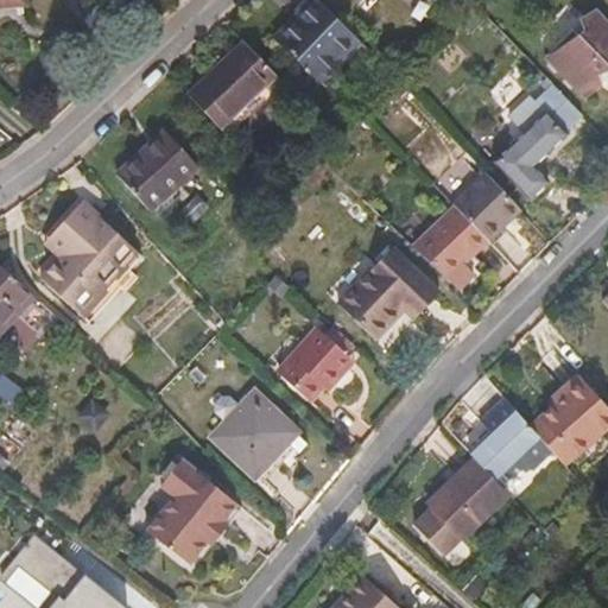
[(323,84),(361,44),(317,1),(278,42),(323,84)]
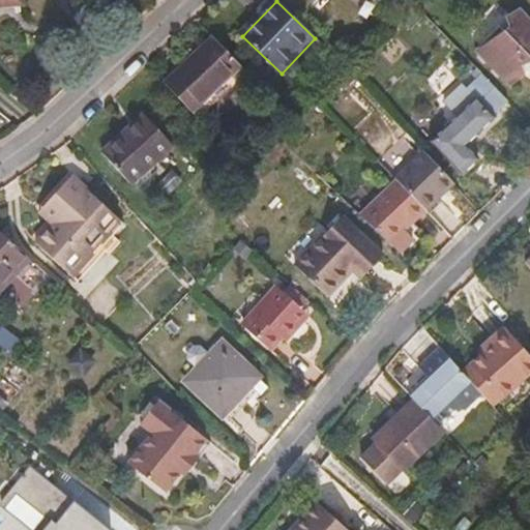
[(529,21),(521,11),(509,22),(511,28),(507,33),(502,29),(478,51),(513,88),(526,76),(523,70),(529,67),(529,21)]
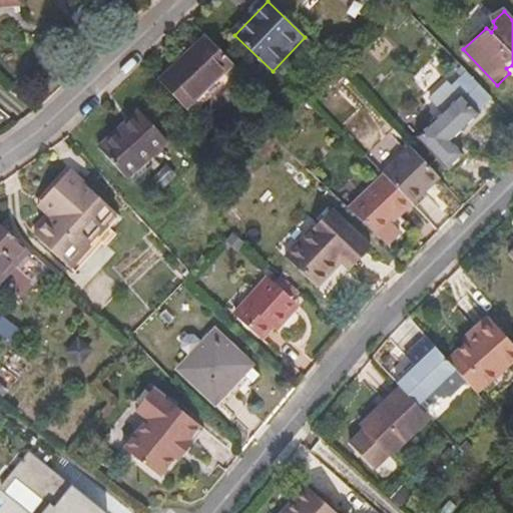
[(161,82),(189,110),(235,64),(208,36),(161,82)]
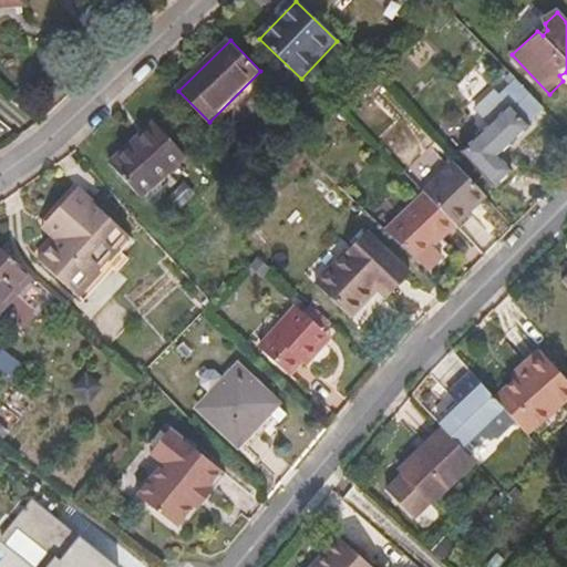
[(529,126),(546,110),(524,88),(505,104),(509,110),(493,125),(463,153),(495,188),(513,172),(502,158),(532,129),(529,126)]
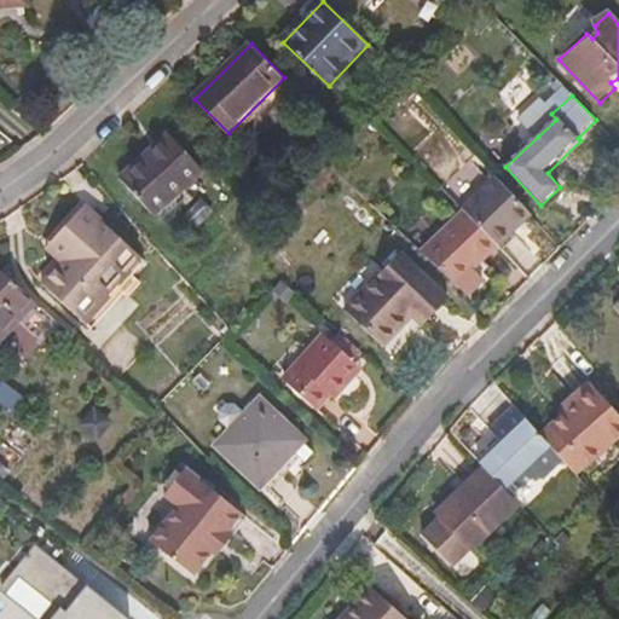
[(525,121),(538,137),(556,120),(551,114),(543,104),(525,121)]
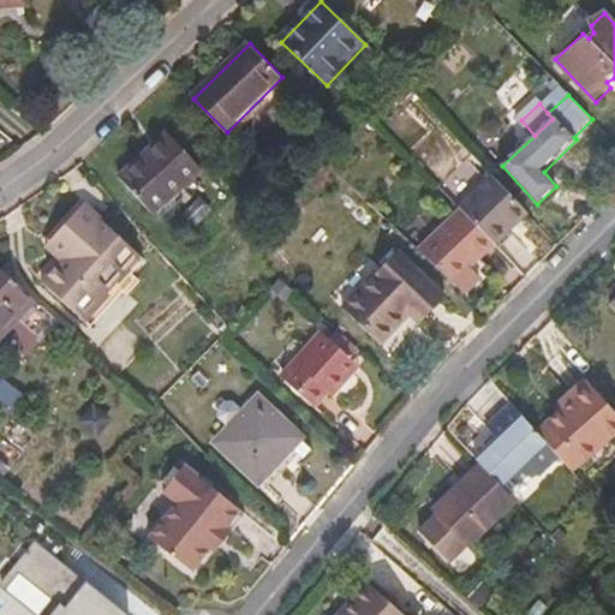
[(155,215),(202,172),(167,135),(121,178),(155,215)]
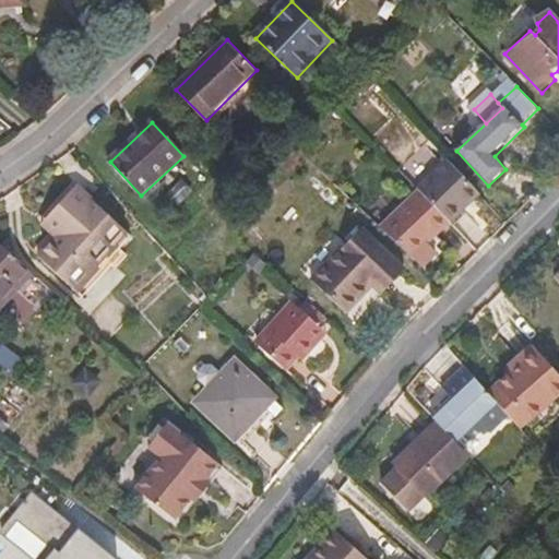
[(449,223),(450,224),(479,194),(449,162),(419,191),(419,192),(449,223)]
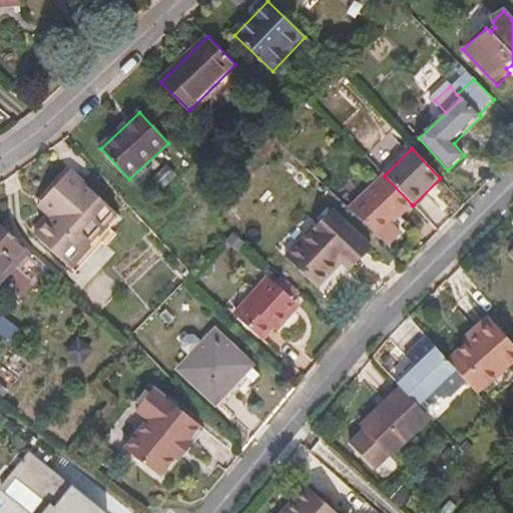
[(72,171),(49,198),(62,210),(54,219),(41,235),(74,267),(118,215),(72,171)]
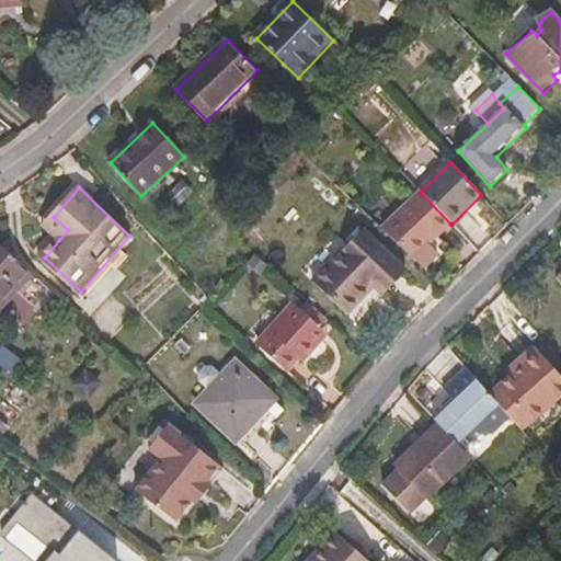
[(335,212),(344,203),(331,189),(322,198),(335,212)]
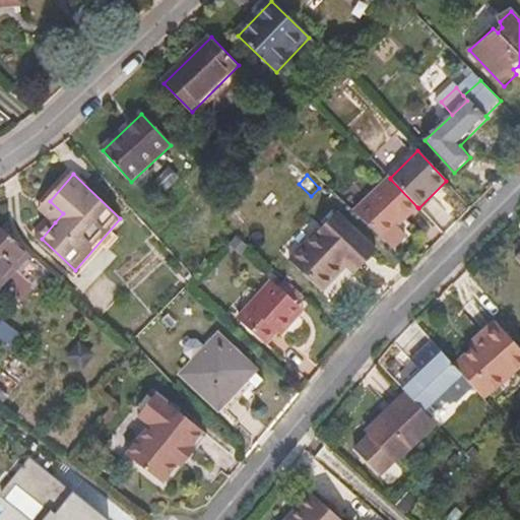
[(354,212),(393,249),(406,236),(397,226),(417,207),(390,179),(354,212)]
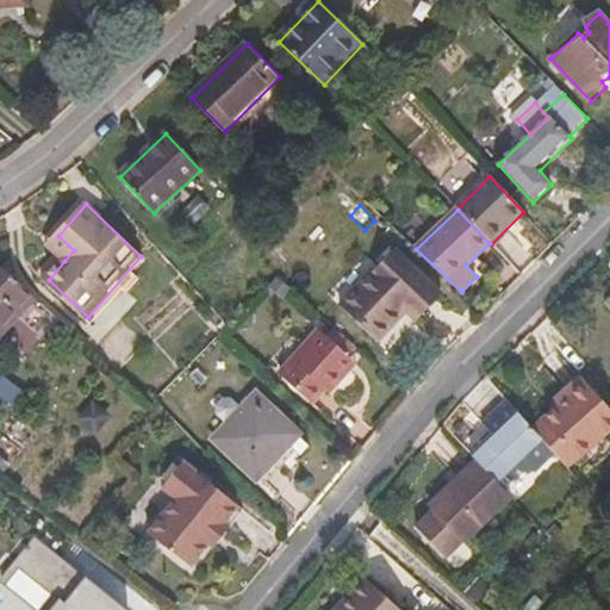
[(74,250),(58,236),(50,246),(64,261),(74,250)]
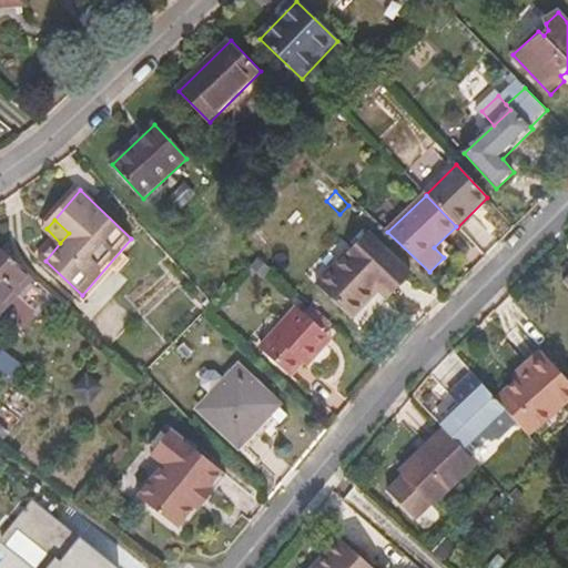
[(411,277),(371,235),(320,285),(354,318),(382,291),(389,298),(411,277)]
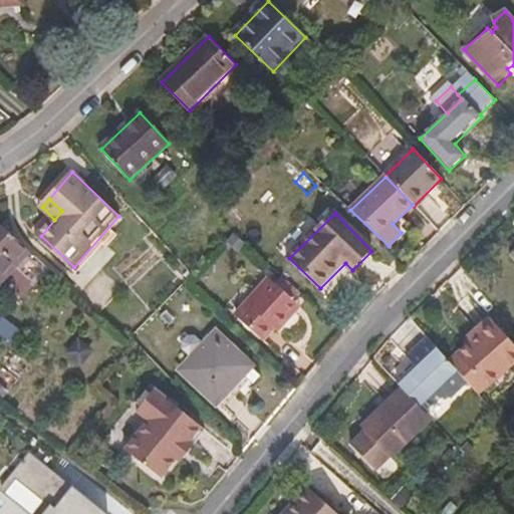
[(123,221),(118,216),(74,267),(80,273),(107,243),(105,241),(123,221)]
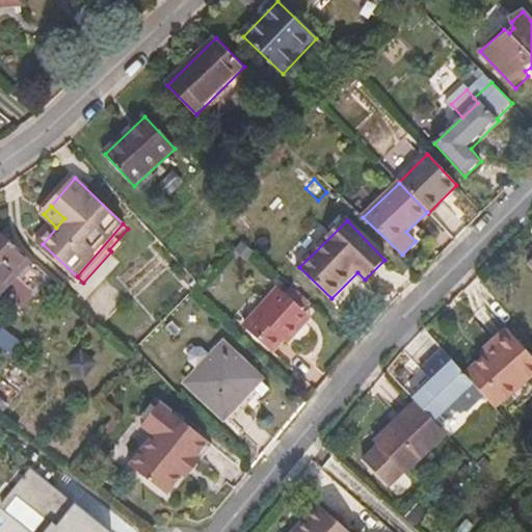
[(0,295),(18,276),(32,260),(0,230),(0,295)]
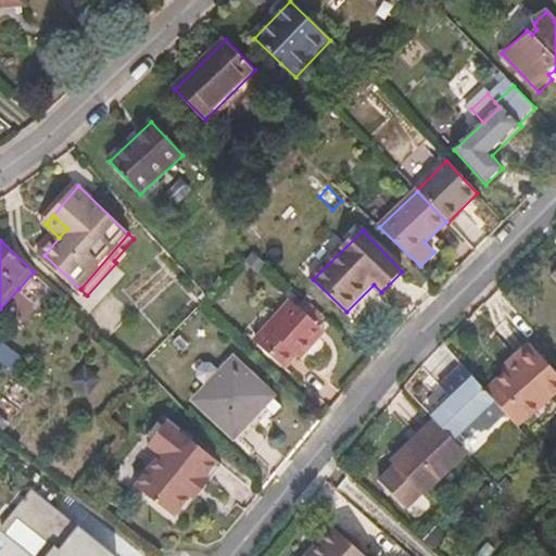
[(41,310),(57,292),(34,272),(19,289),(41,310)]
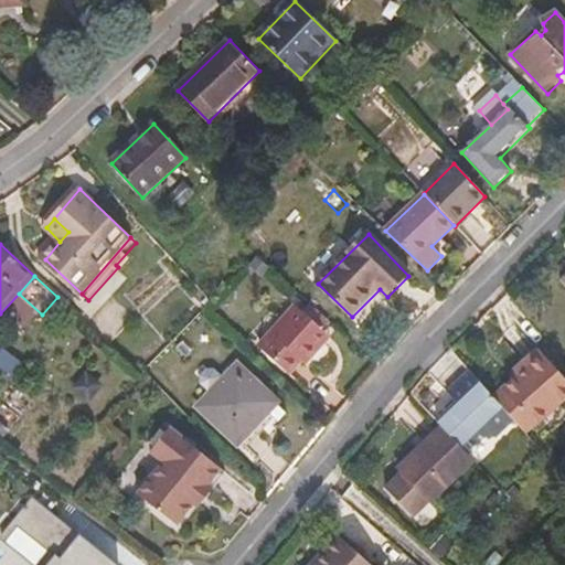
[(326,332),(333,323),(304,297),(296,306),(326,332)]
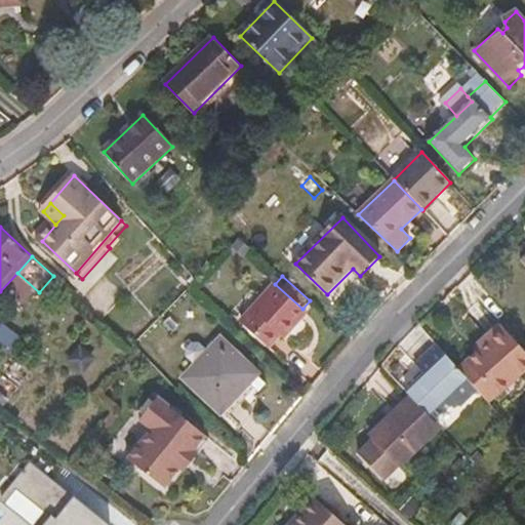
[(294,318),(303,309),(275,284),(274,283),(251,309),(252,311),(242,322),(266,345),(278,332),(283,337),(296,322),(294,318)]
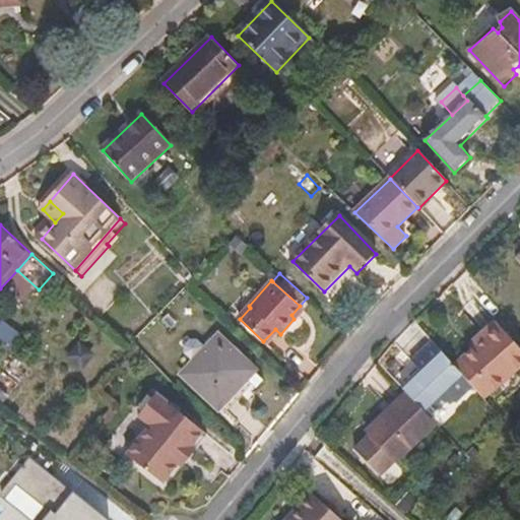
[(20,337),(9,328),(4,335),(15,343),(20,337)]
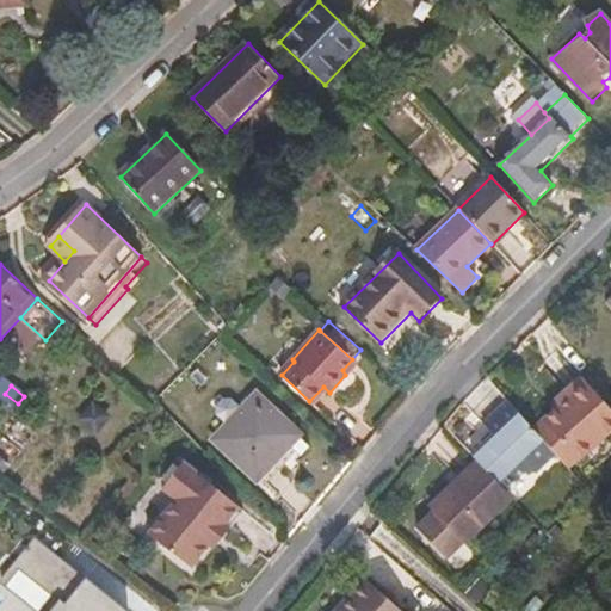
[(580,462),(610,432),(610,409),(588,386),(563,411),(565,412),(548,429),(580,462)]
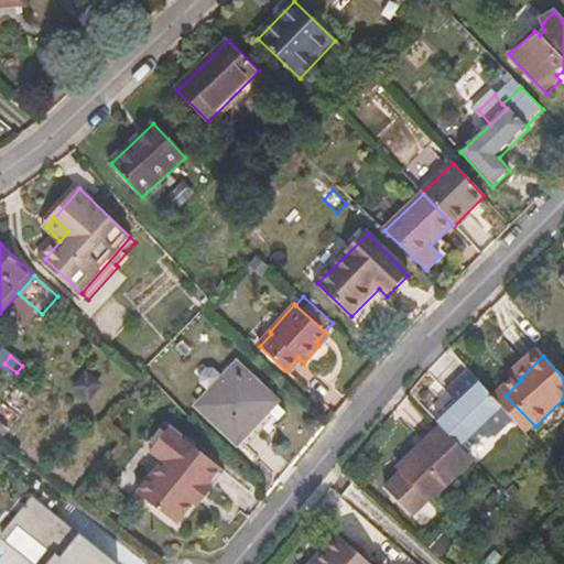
[(227,432),(253,404),(262,394),(236,371),(225,383),(213,373),(210,373),(206,371),(198,378),(201,382),(202,388),(212,397),(202,410),(227,432)]
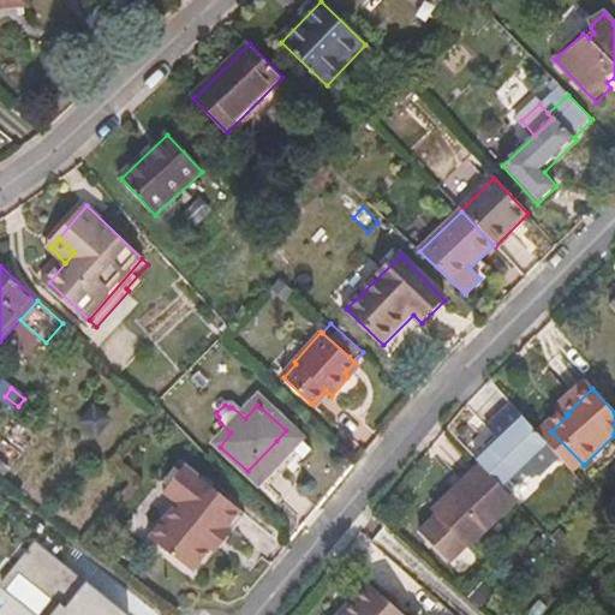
[(477,460),(482,465),(511,495),(531,475),(541,477),(561,459),(543,439),(513,406),(489,428),(499,439),(477,460)]
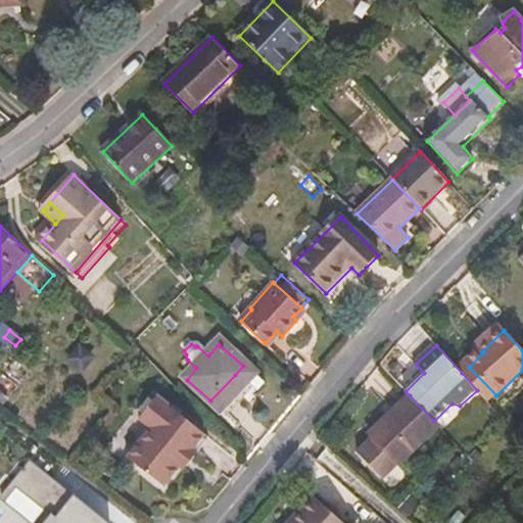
[(243,366),(235,375),(256,394),(265,385),(243,366)]
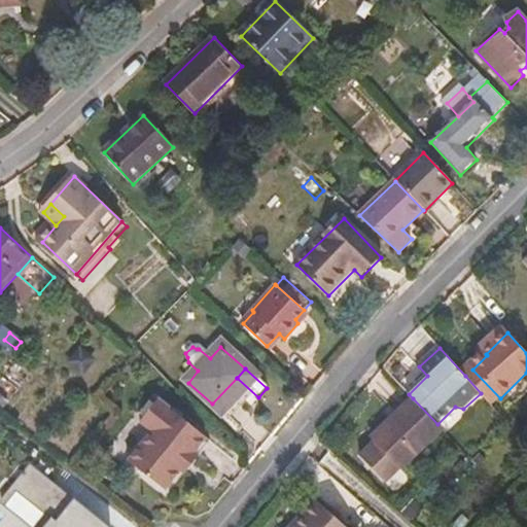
[(481,393),(492,406),(500,398),(472,370),(465,376),(481,393)]
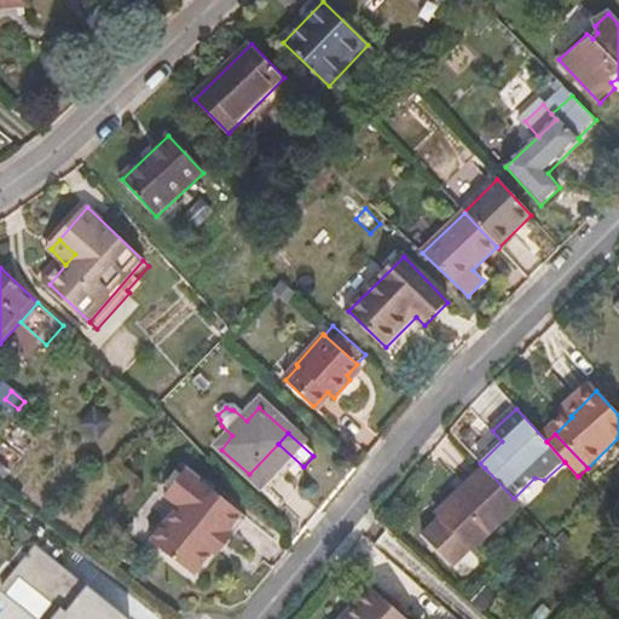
[(485,468),(437,515),(441,519),(472,550),(473,551),(521,505),(514,498),(485,468)]
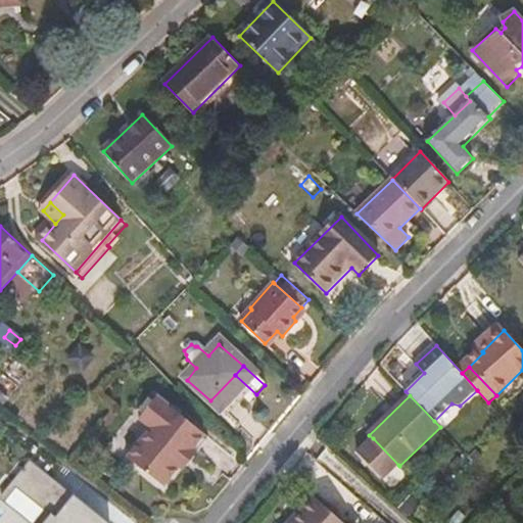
[(167,486),(182,466),(198,446),(207,434),(157,396),(141,419),(153,428),(130,459),(167,486)]
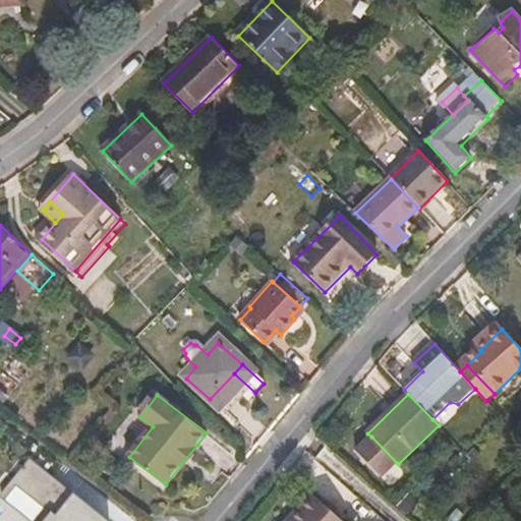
[(397,463),(371,437),(357,451),(383,477),(397,463)]
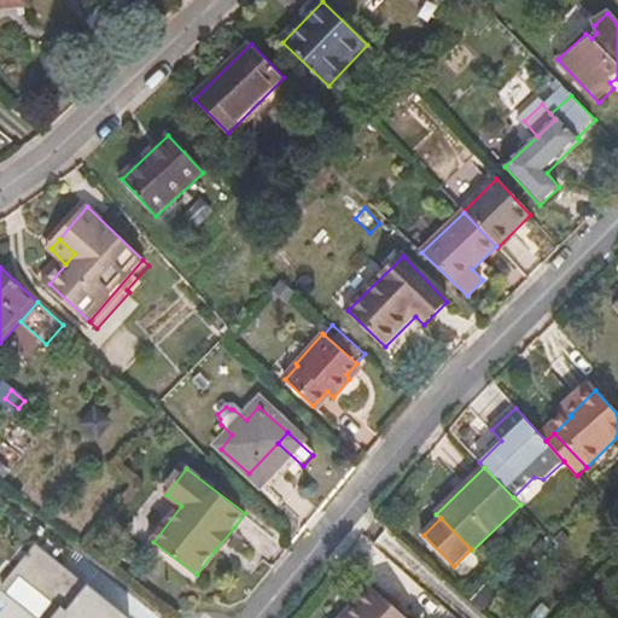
[(234,528),(215,551),(220,554),(239,531),(234,528)]
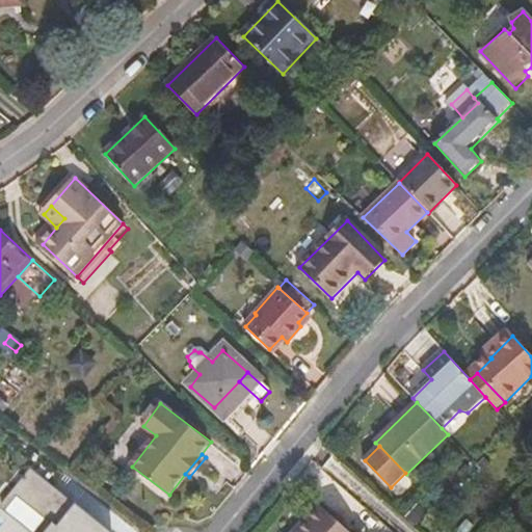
[(0,500),(0,510),(23,531),(110,531),(35,462),(0,500)]
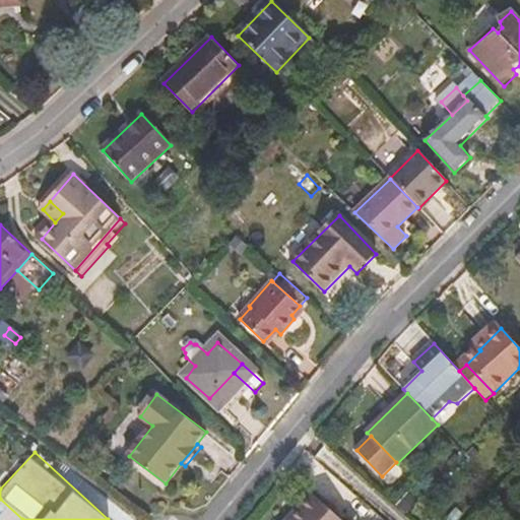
[(482,457),(477,452),(471,459),(476,463),(482,457)]
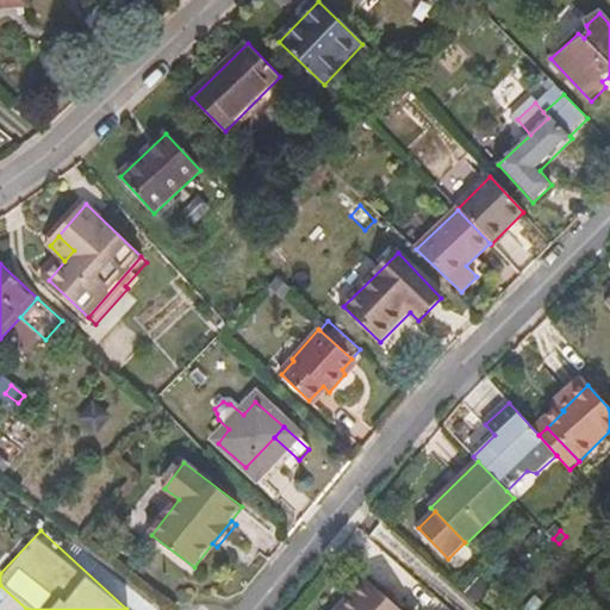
[(394,609),(366,578),(329,609),(394,609)]
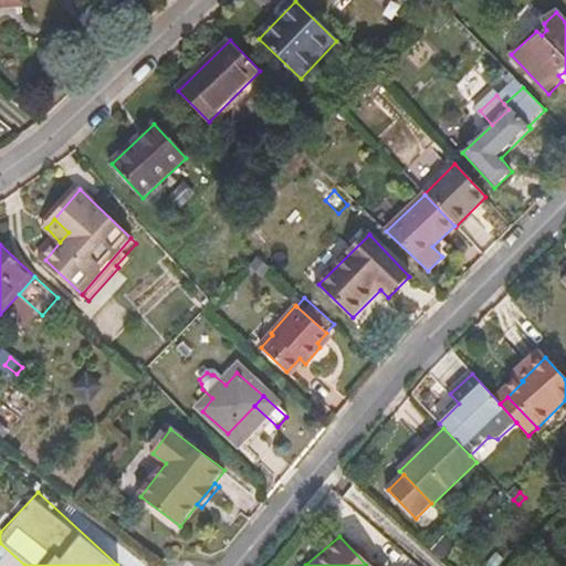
[(452,547),(447,542),(438,552),(442,557),(452,547)]
